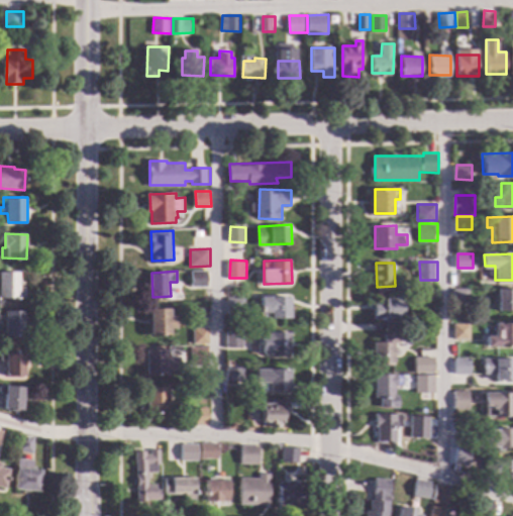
[(210,286),(193,286),(193,271),(203,271),(210,271),(210,286)]
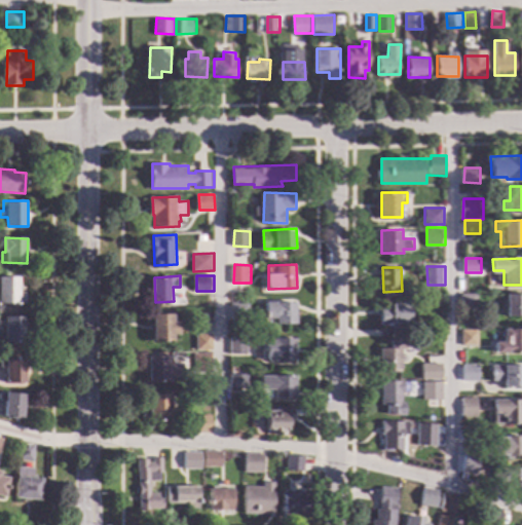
[(21,290),(28,290),(28,303),(0,303),(0,299),(1,295),(0,295),(0,276),(21,276),(21,290)]
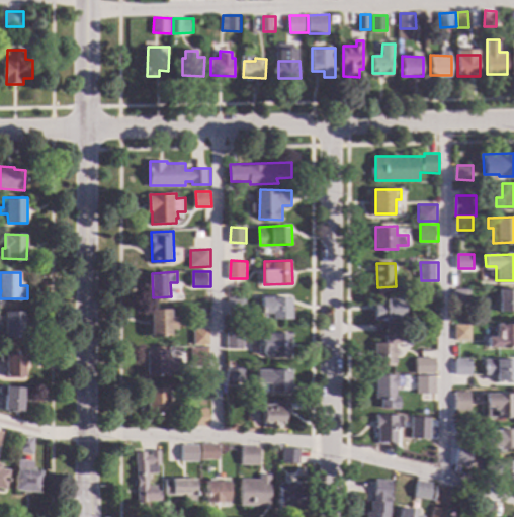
[(473,305),(457,305),(457,288),(473,288),(473,305)]
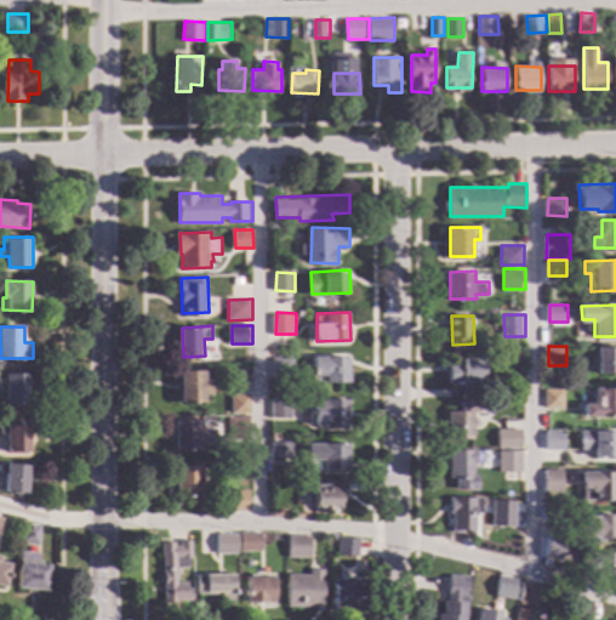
[(615,374),(599,374),(599,346),(615,346),(615,374)]
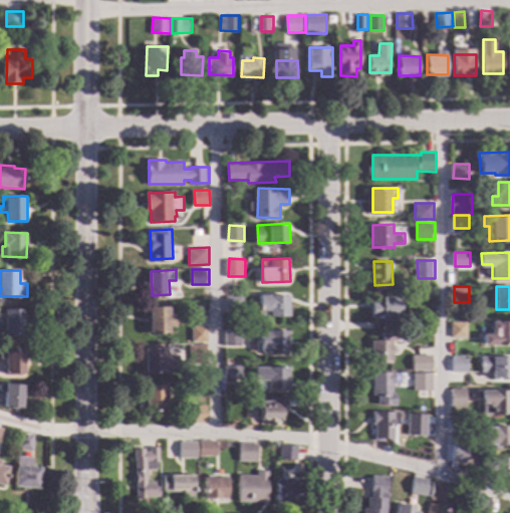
[(291,316),(259,316),(258,294),(290,294),(291,316)]
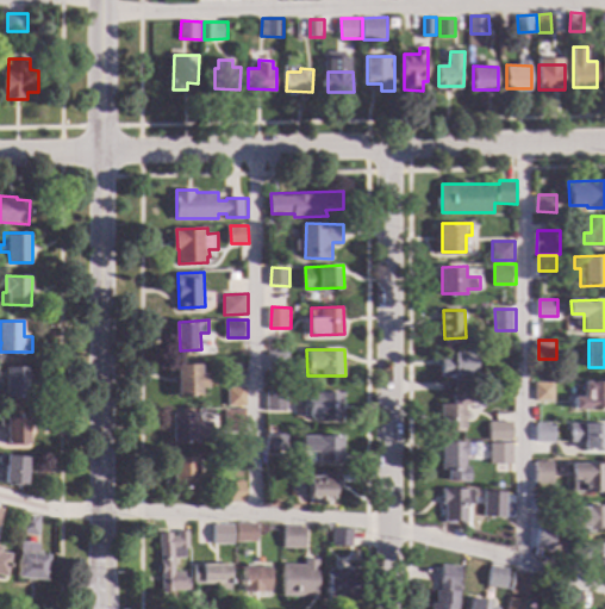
[(480,374),(442,374),(442,349),(480,349),(480,374)]
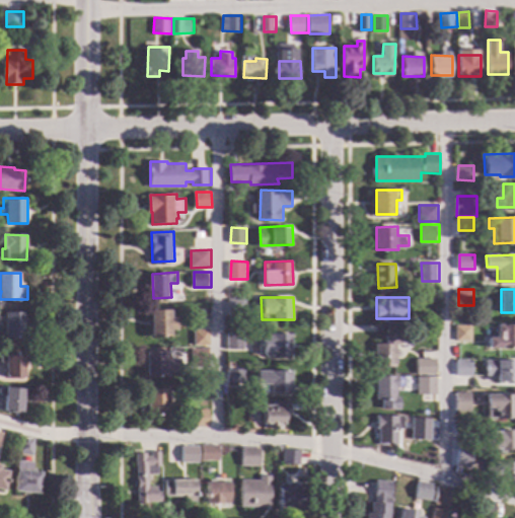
[(249,315),(231,316),(230,299),(248,298),(249,315)]
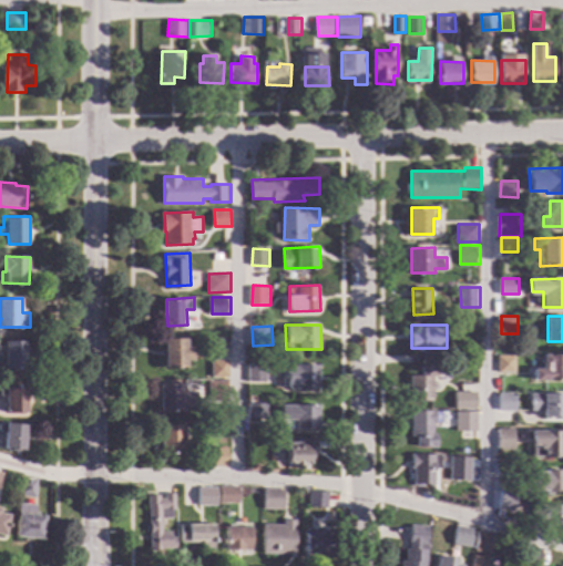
[(190,347),(196,347),(196,358),(190,358),(190,367),(167,367),(167,337),(190,337),(190,347)]
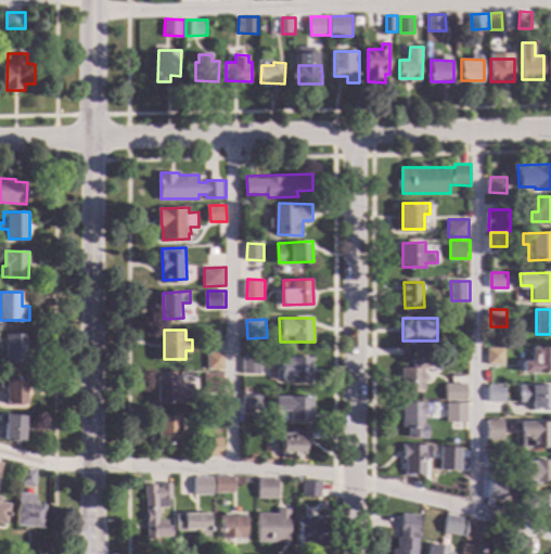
[(28,360),(8,360),(8,333),(29,333),(28,360)]
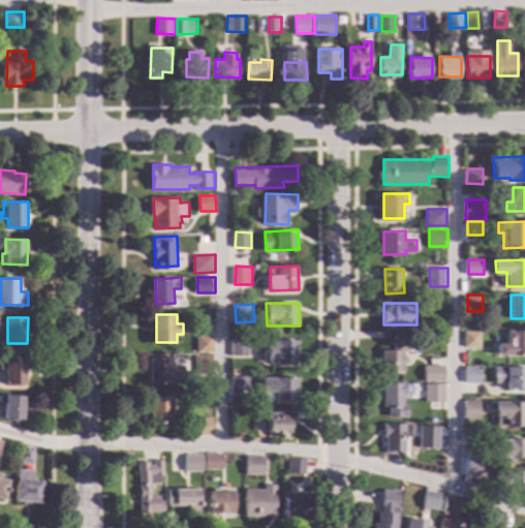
[(432,337),(415,337),(415,329),(432,328),(432,337)]
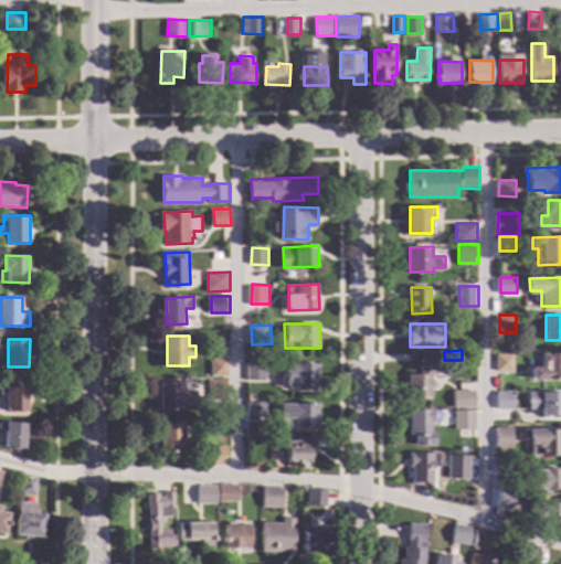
[(560,378),(533,379),(533,366),(543,366),(542,352),(560,352),(560,378)]
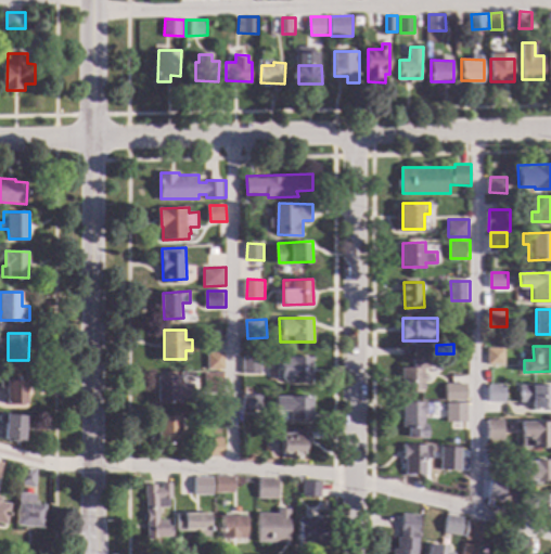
[(508,348),(508,364),(490,363),(490,347),(508,348)]
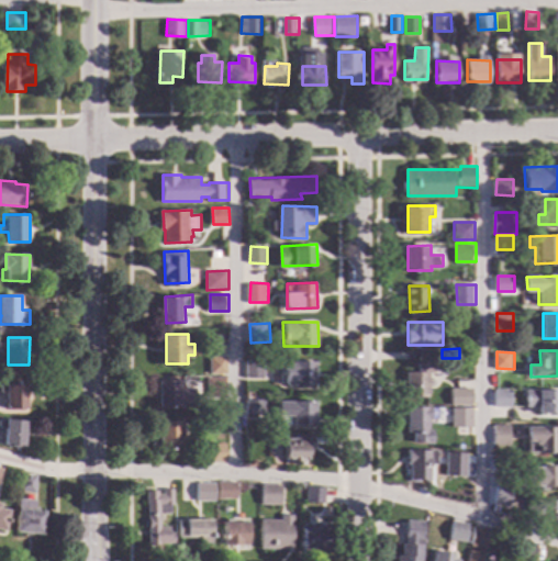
[(230,372),(212,373),(211,356),(230,355),(230,372)]
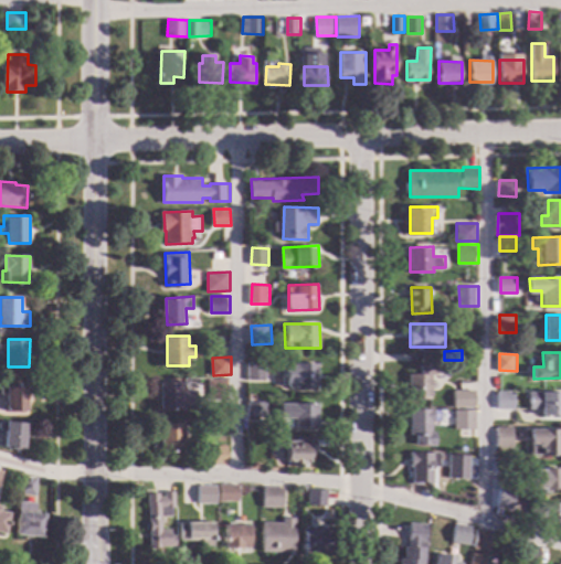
[(267,380),(250,379),(250,362),(268,362),(267,380)]
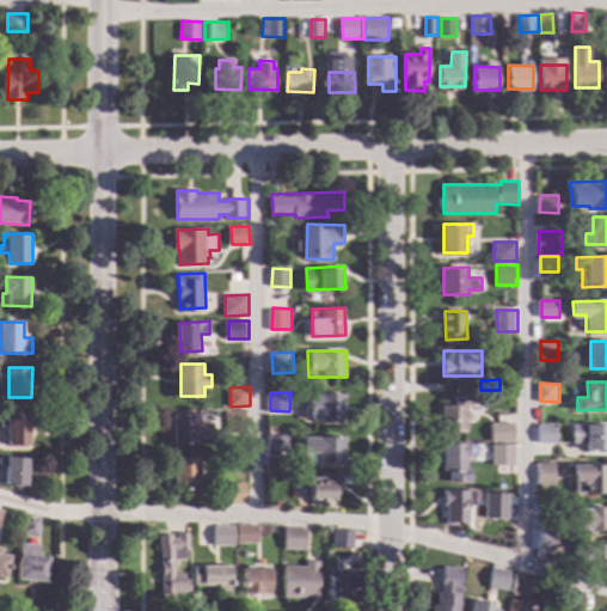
[(345,419),(308,419),(308,407),(322,407),(322,392),(345,392),(345,419)]
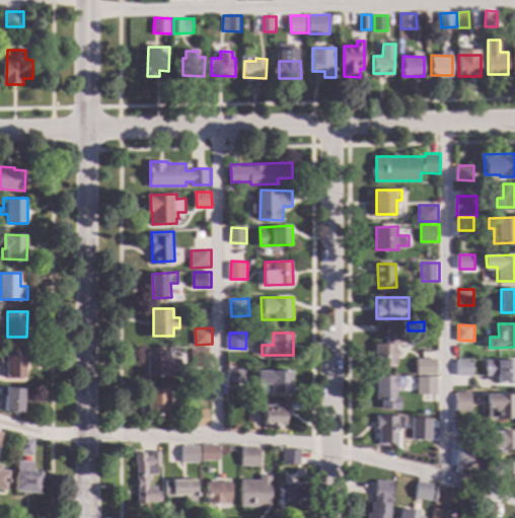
[(402,345),(397,345),(397,365),(376,366),(376,343),(387,343),(387,335),(402,335),(402,345)]
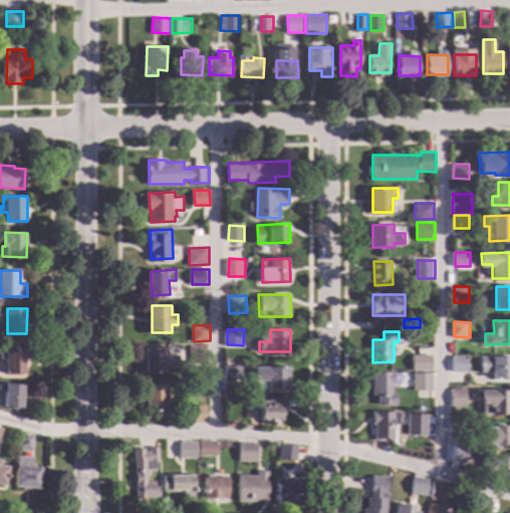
[(209,362),(192,362),(192,343),(209,343),(209,362)]
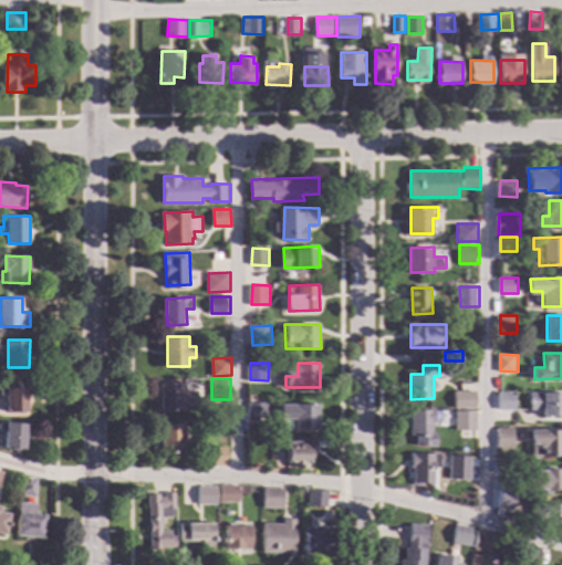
[(184,391),(198,391),(199,409),(163,409),(162,382),(184,382),(184,391)]
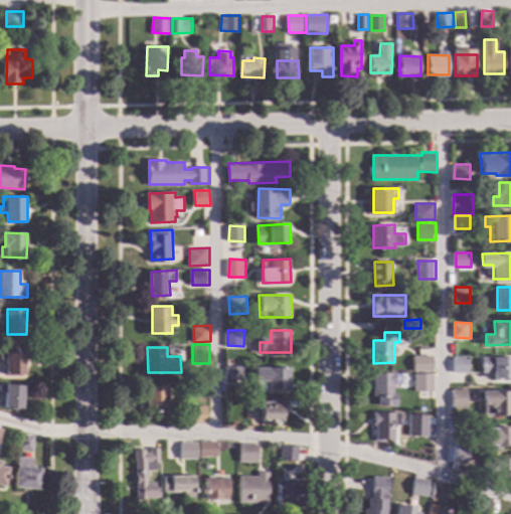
[(29,374),(8,375),(7,358),(2,358),(2,351),(28,350),(29,374)]
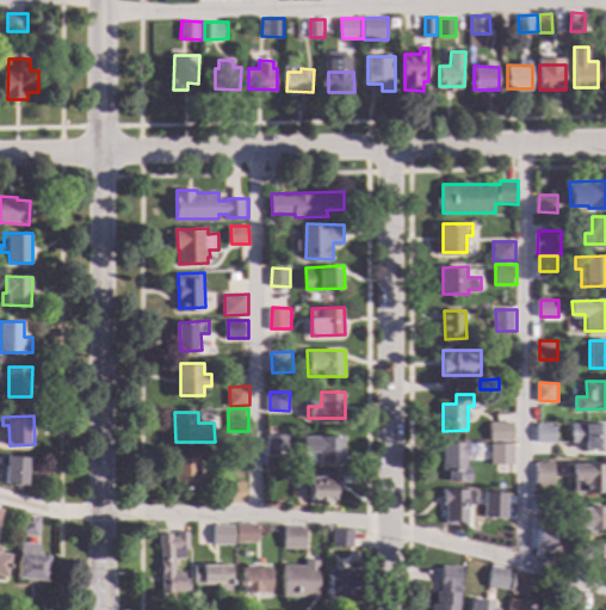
[(517,439),(494,441),(494,421),(517,421),(517,439)]
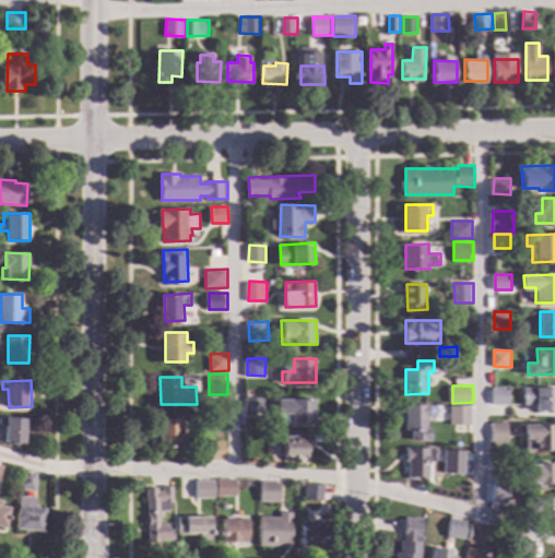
[(512,389),(511,405),(495,404),(495,388),(512,389)]
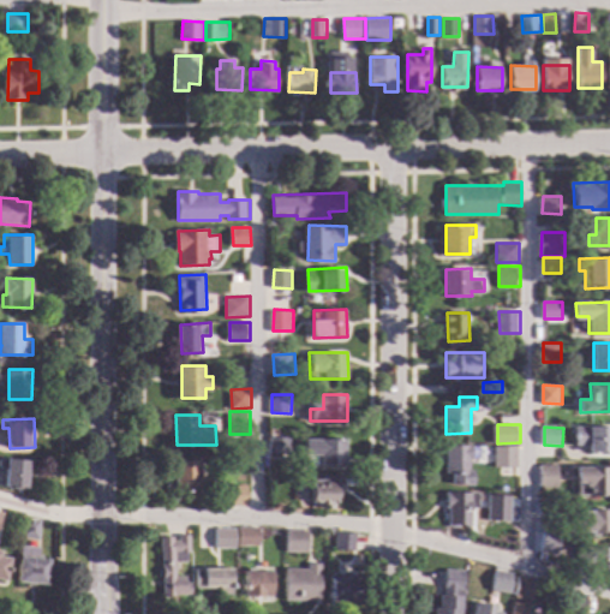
[(609,452),(591,452),(590,445),(578,443),(579,427),(609,427),(609,452)]
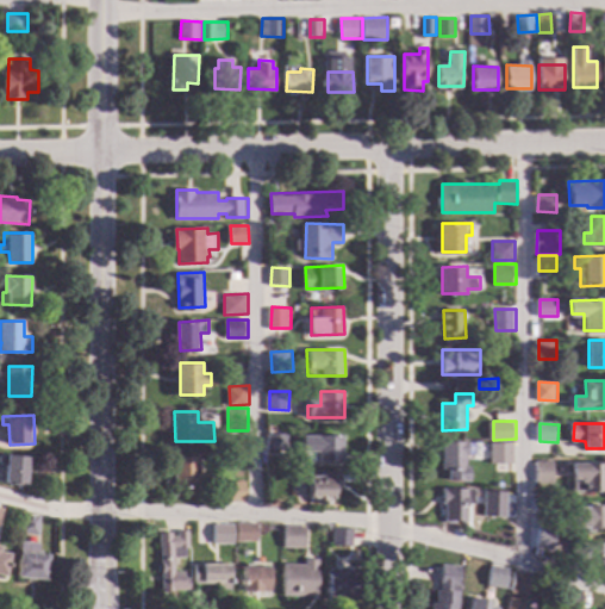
[(291,451),(269,451),(269,433),(291,433),(291,451)]
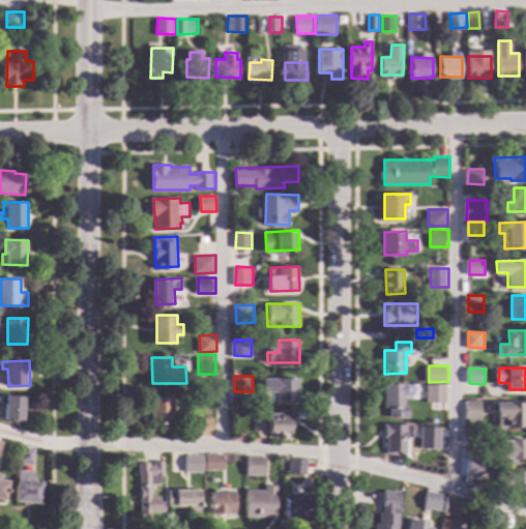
[(299,403),(272,404),(272,391),(264,391),(264,379),(299,378),(299,403)]
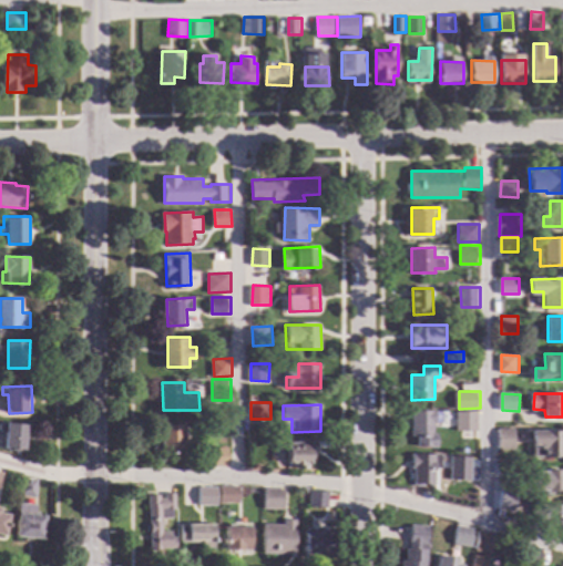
[(437,423),(433,423),(432,434),(438,434),(438,446),(418,446),(418,435),(411,435),(412,410),(437,410),(437,423)]
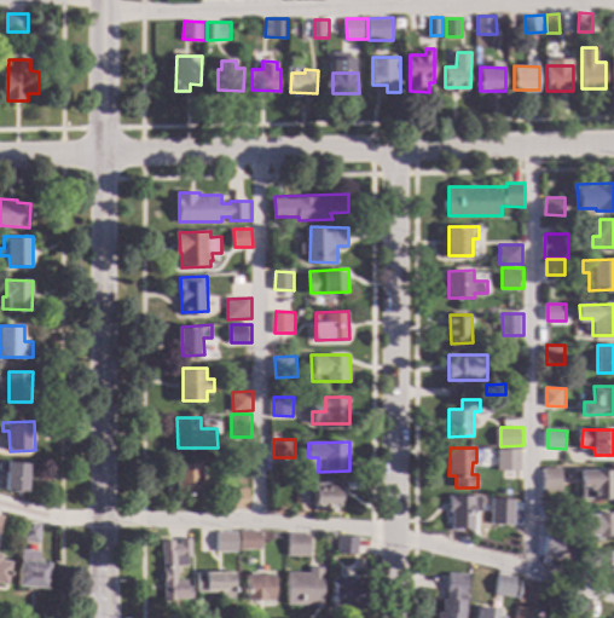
[(523,469),(499,469),(500,449),(523,449),(523,469)]
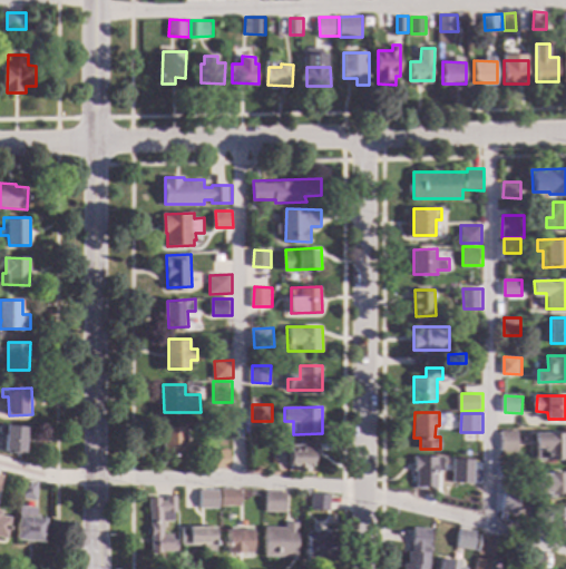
[(29,425),(27,452),(7,451),(9,433),(5,433),(1,431),(1,425),(5,424),(29,425)]
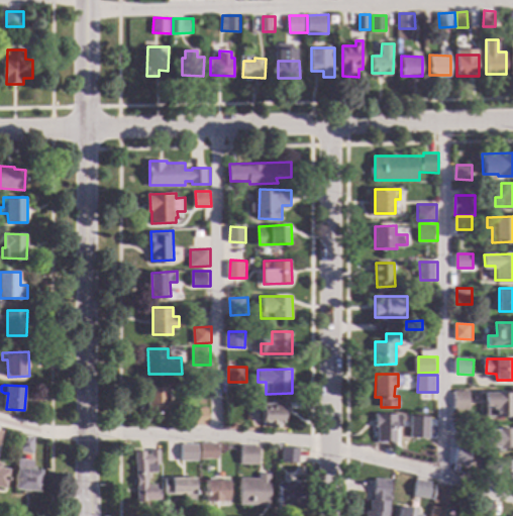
[(174,399),(175,399),(175,412),(166,411),(166,419),(150,419),(150,412),(149,412),(149,386),(174,386),(174,399)]
